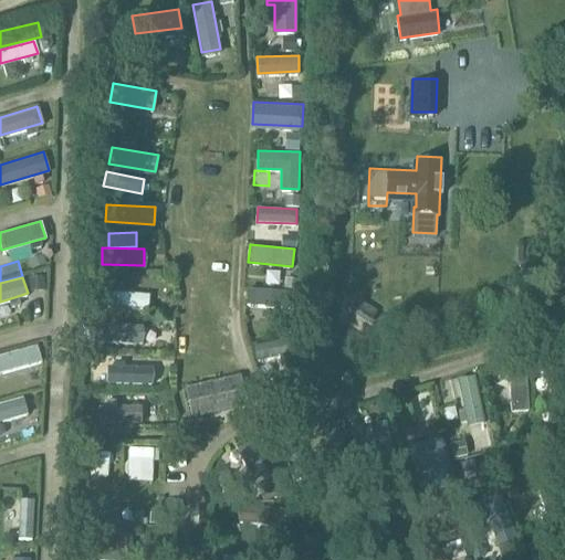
[(248,286),(247,302),(294,305),(295,289),(248,286)]
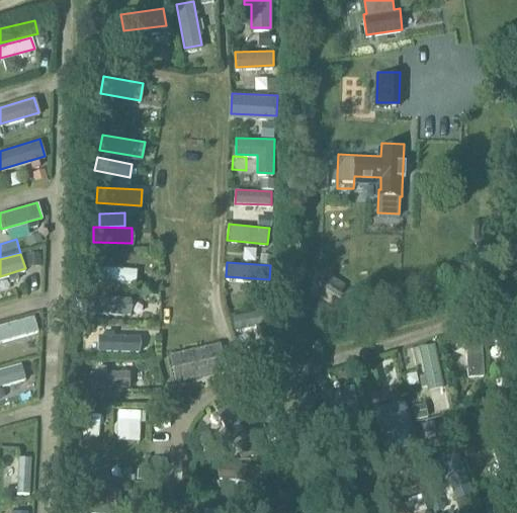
[(93,264),(92,276),(136,280),(137,268),(93,264)]
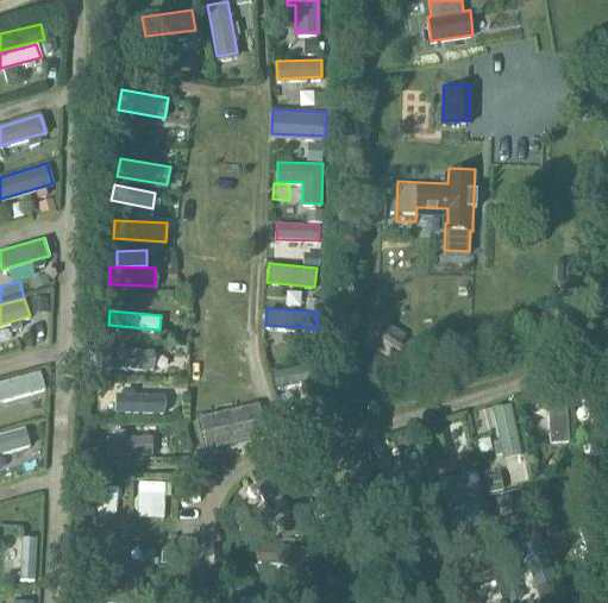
[(418,339),(378,314),(363,337),(402,363),(418,339)]
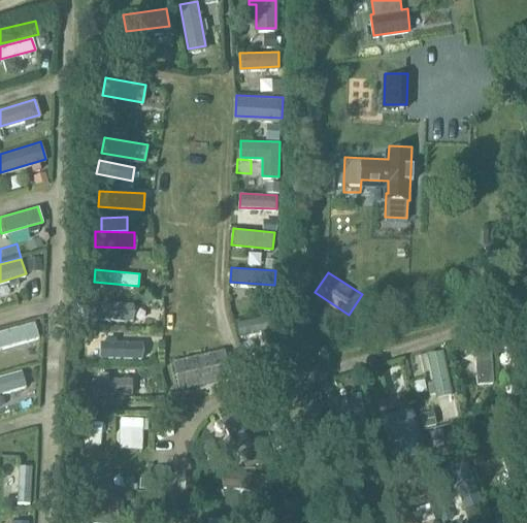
[(90,301),(89,318),(132,319),(133,302),(90,301)]
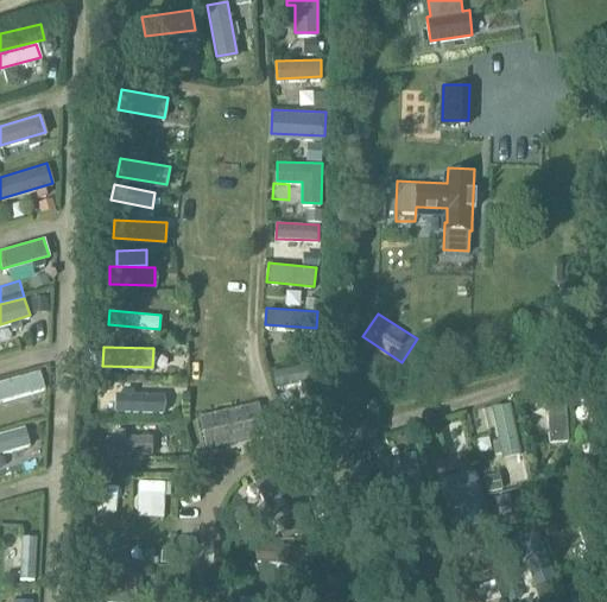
[(309,361),(272,369),(276,386),(313,378),(309,361)]
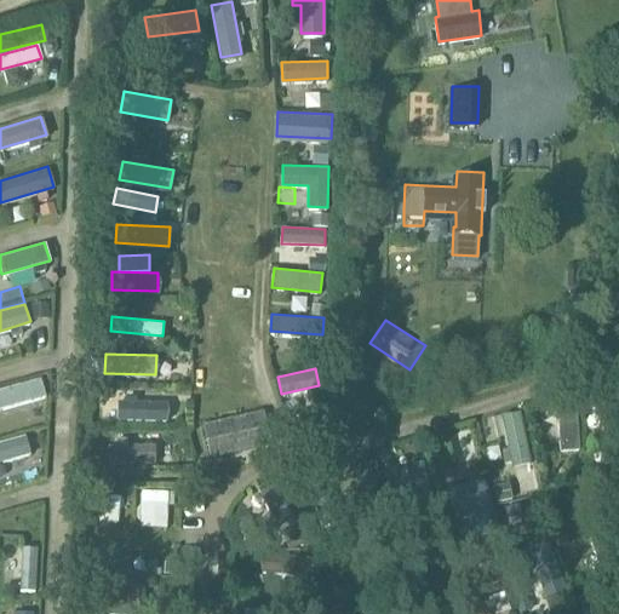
[(0,388),(0,407),(46,395),(41,377),(0,388)]
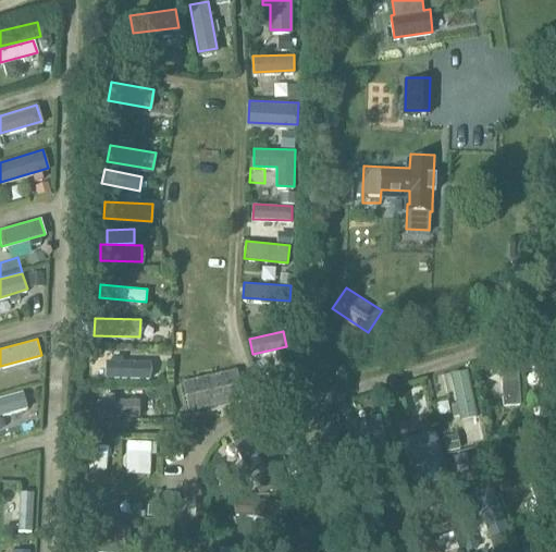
[(555,356),(544,356),(543,414),(555,414),(555,356)]
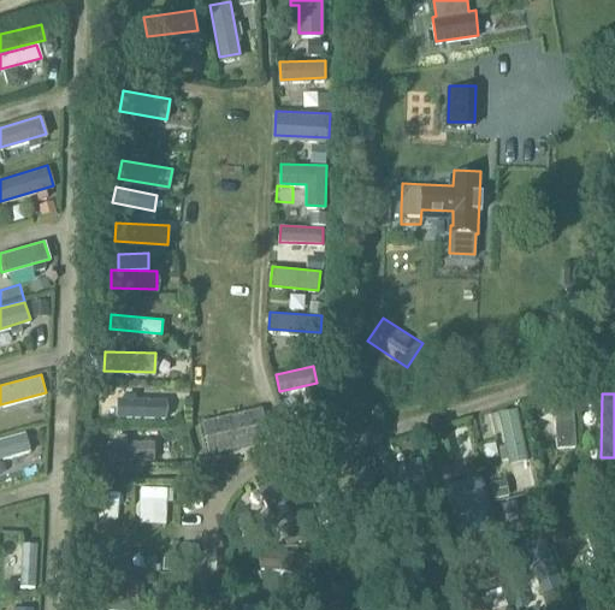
[(117,397),(116,415),(165,416),(165,398),(117,397)]
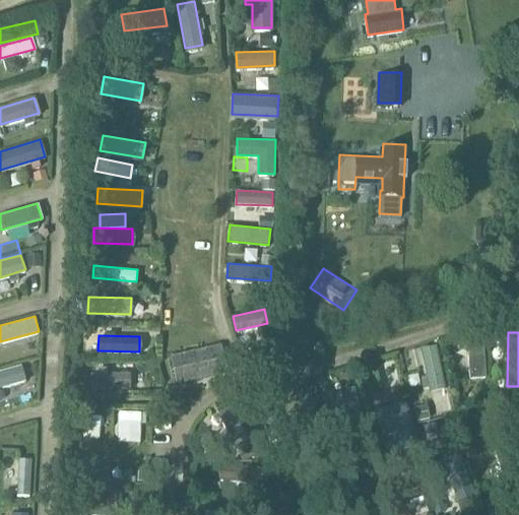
[(483,335),(467,336),(470,375),(487,374),(483,335)]
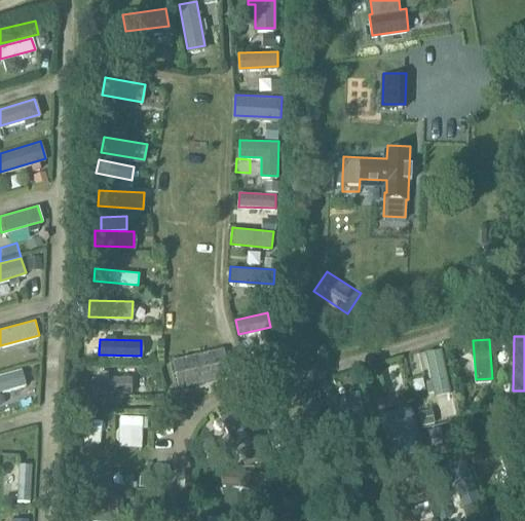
[(223,344),(171,357),(178,386),(229,374),(223,344)]
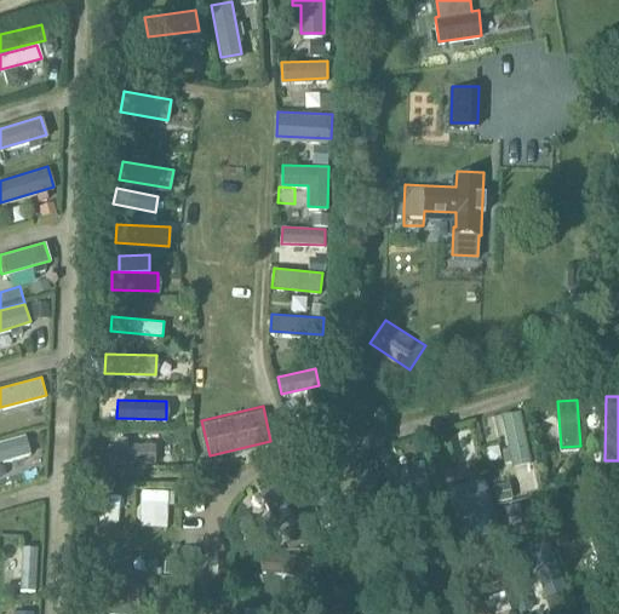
[(520,411),(503,414),(514,464),(531,460),(520,411)]
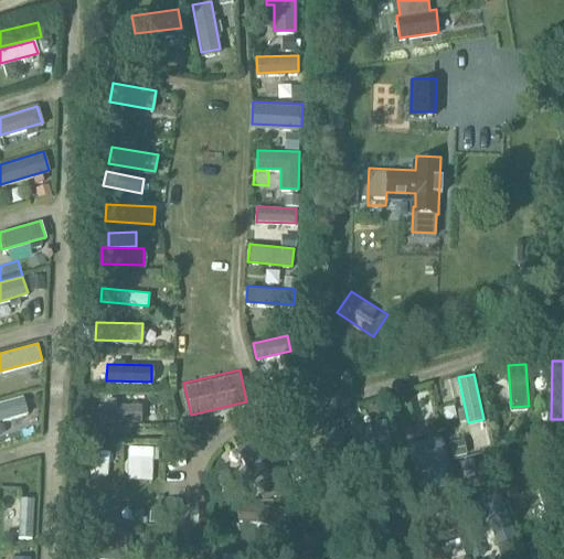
[(0,398),(0,418),(25,411),(21,394),(0,398)]
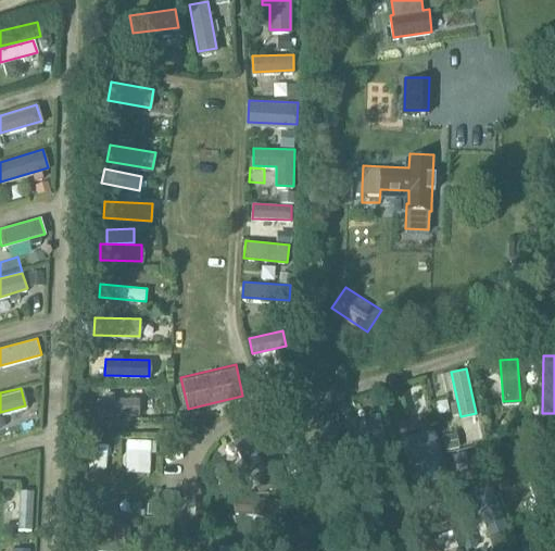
[(138,398),(97,398),(97,414),(138,413),(138,398)]
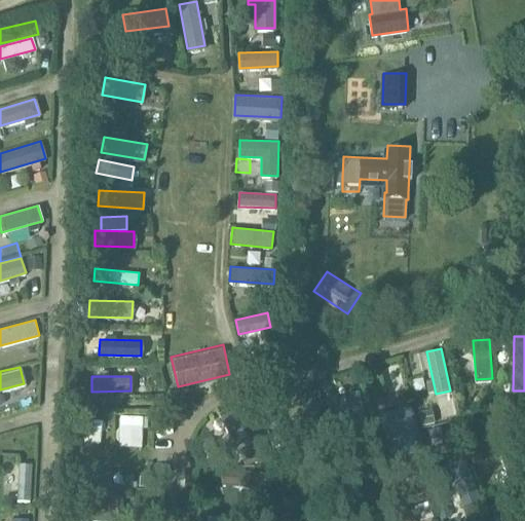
[(359,389),(343,394),(354,438),(370,434),(359,389)]
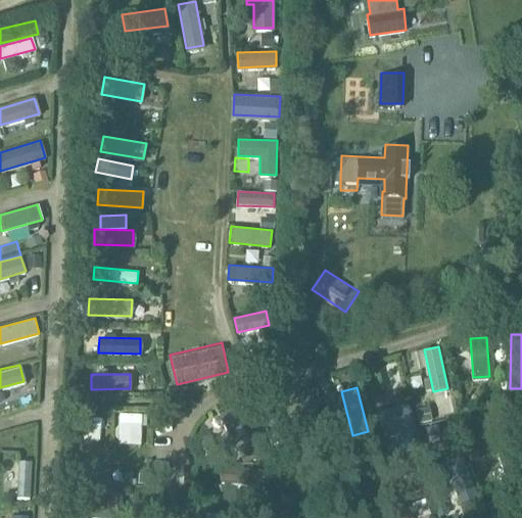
[(314,393),(299,398),(310,432),(324,427),(314,393)]
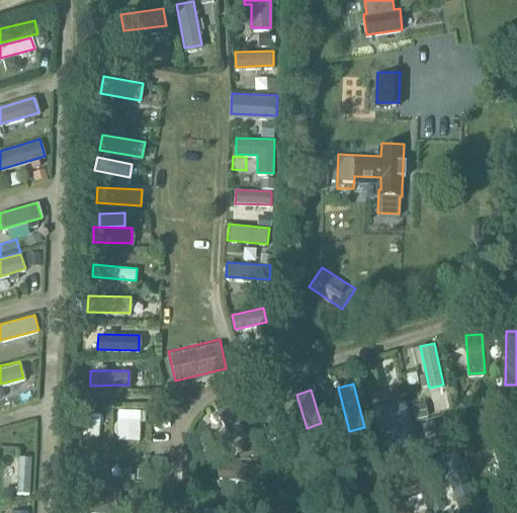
[(406,398),(375,407),(388,448),(418,439),(406,398)]
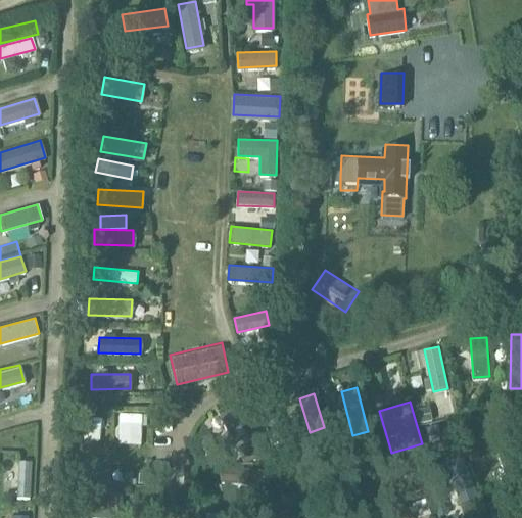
[(232,404),(217,411),(236,451),(250,443),(232,404)]
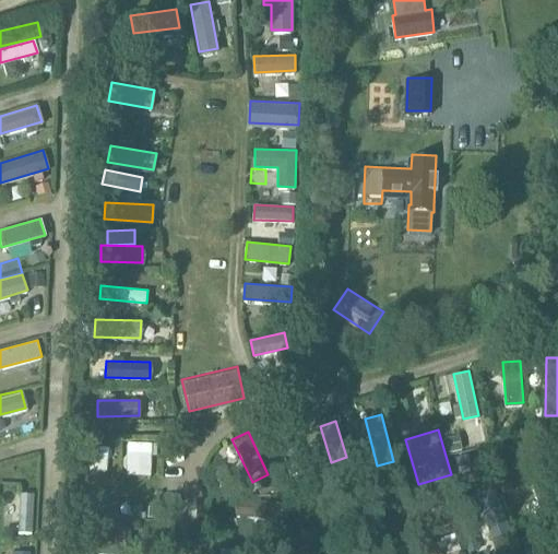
[(531,476),(543,519),(557,515),(545,472),(531,476)]
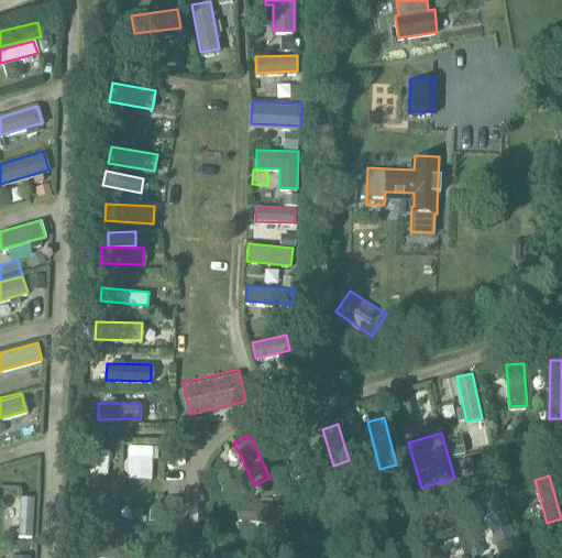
[(496,489),(463,501),(470,517),(485,511),(495,538),(513,532),(496,489)]
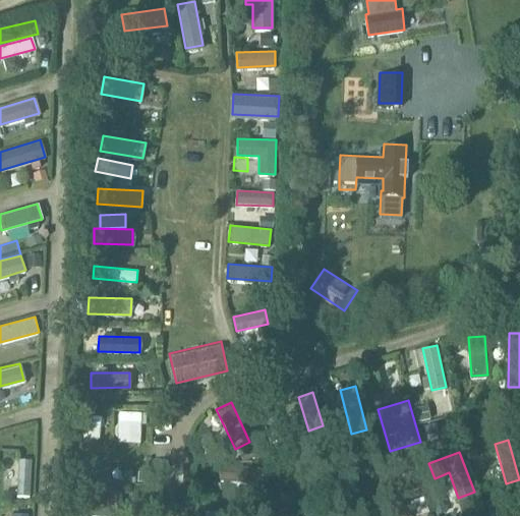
[(30,494),(31,458),(18,458),(16,494),(30,494)]
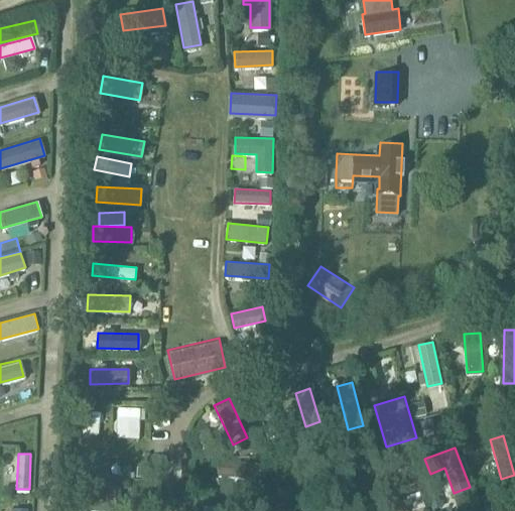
[(220,461),(219,475),(258,478),(259,464),(220,461)]
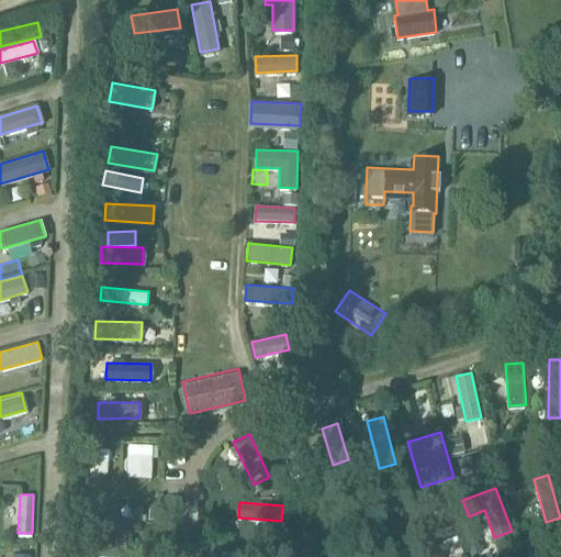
[(320,528),(322,509),(309,508),(305,526),(320,528)]
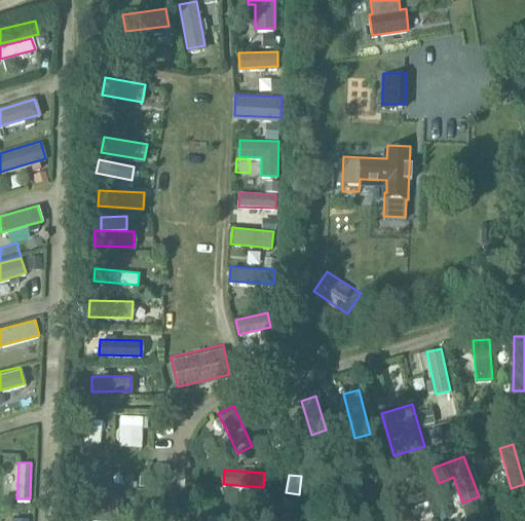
[(405,486),(391,490),(402,520),(417,520),(412,504),(429,498),(424,482),(406,488),(405,486)]
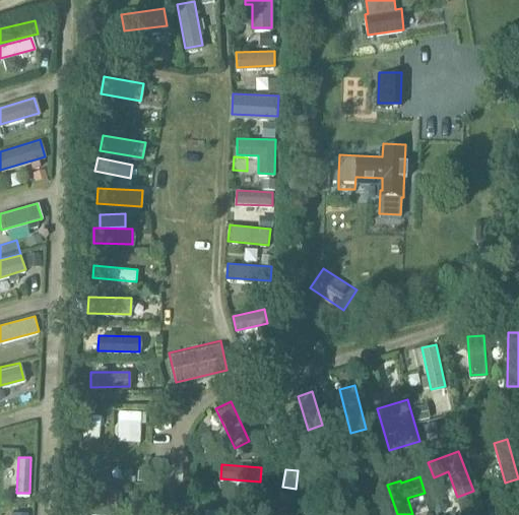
[(80,513),(122,513),(122,486),(80,486),(80,513)]
